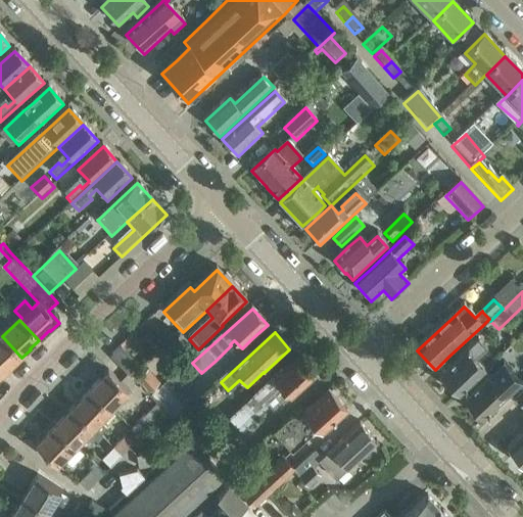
[(2,336),(0,337),(0,372),(2,375),(12,365),(13,366),(21,358),(2,336)]
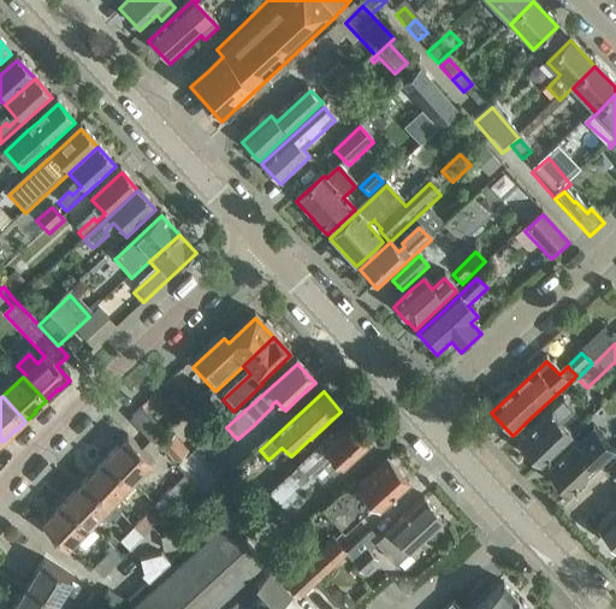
[(529,461),(534,466),(540,467),(542,468),(573,441),(561,427),(572,417),(562,406),(537,427),(520,444),(529,455),(529,461)]
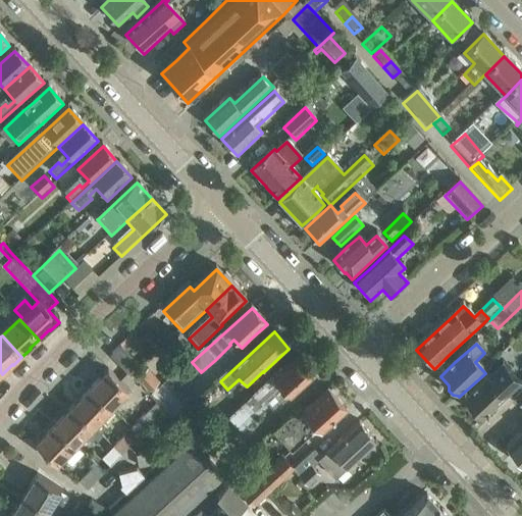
[(111,359),(128,378),(139,368),(121,350),(111,359)]
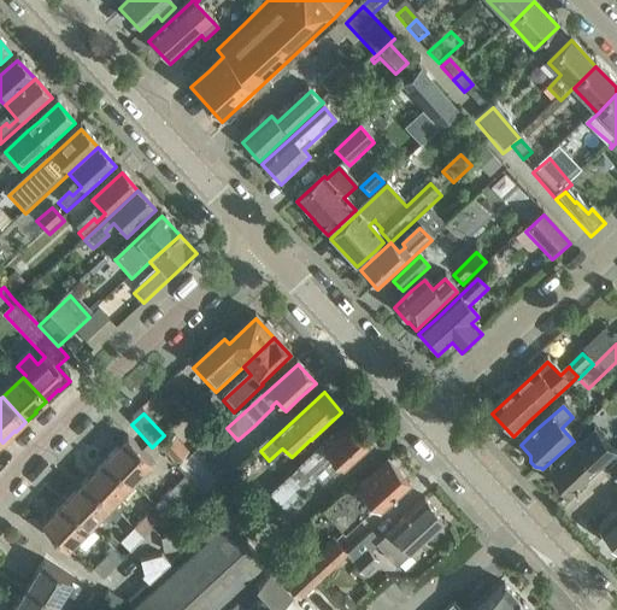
[(270,498),(285,512),(317,481),(323,487),(333,477),(335,480),(342,474),(354,462),(372,445),(352,423),(329,445),(328,444),(310,461),(270,498)]
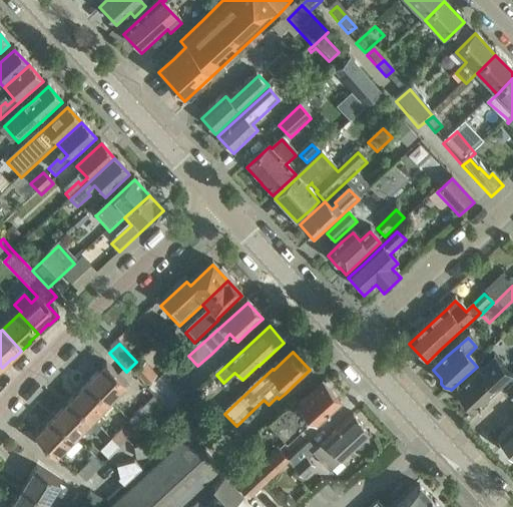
[(470,381),(455,395),(463,403),(463,409),(467,413),(472,413),(474,415),(489,401),(499,391),(512,378),(494,359),(470,381)]
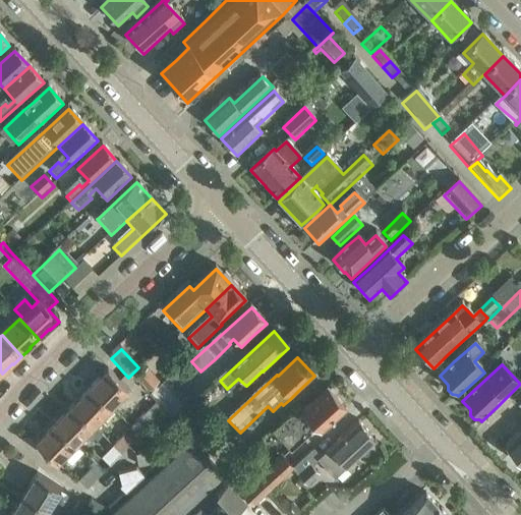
[(136,381),(149,394),(160,384),(148,370),(136,381)]
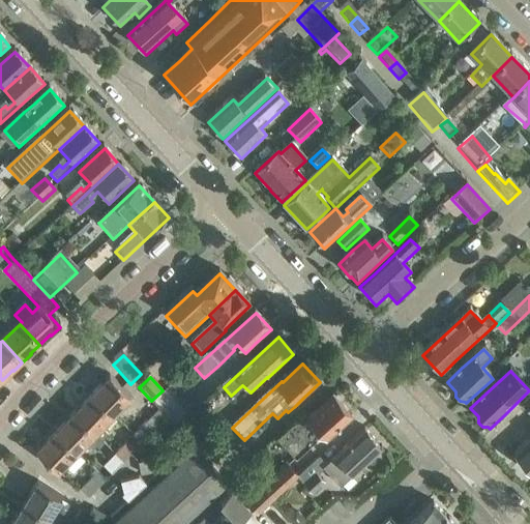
[(101,389),(92,400),(113,419),(131,400),(110,379),(100,388),(101,389)]
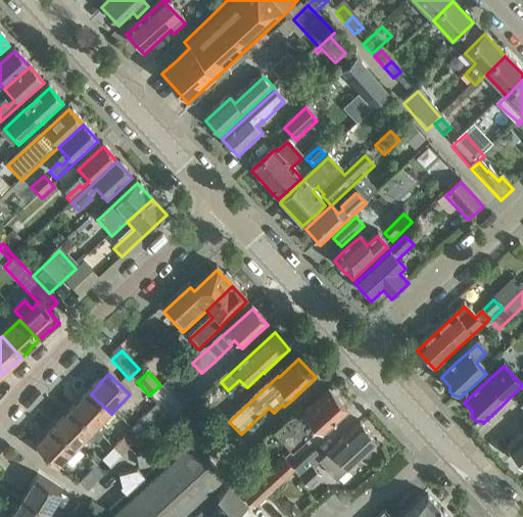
[(522,436),(508,451),(522,467),(522,387),(520,391),(522,394),(522,395),(516,402),(522,409),(522,436)]
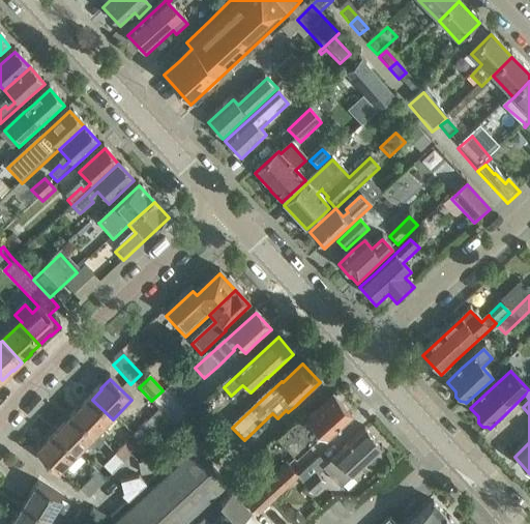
[(277,442),(296,463),(321,440),(325,443),(337,432),(353,418),(334,398),(308,421),(304,418),(296,426),(295,425),(277,442)]
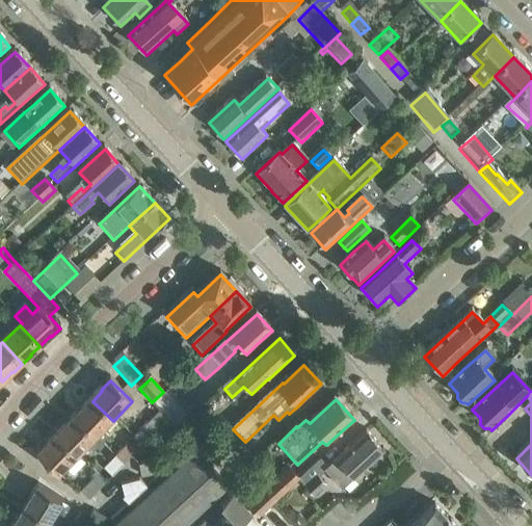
[(82,410),(74,419),(102,446),(109,439),(102,431),(113,421),(92,401),(83,411),(82,410)]
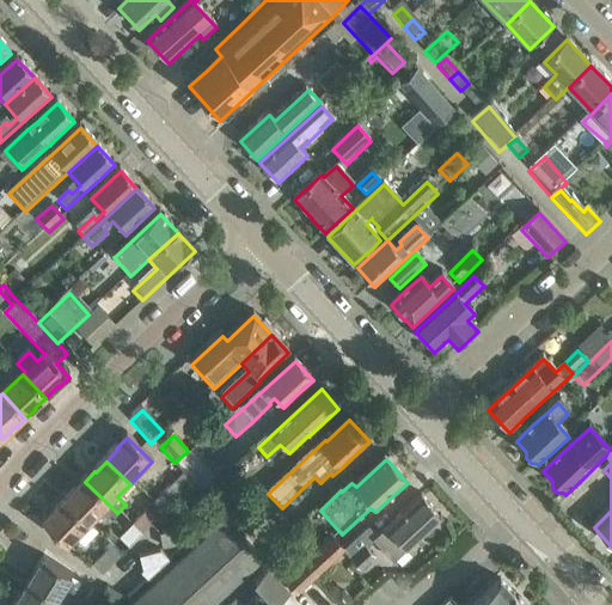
[(161,499),(171,508),(185,495),(191,488),(182,478),(175,486),(161,499)]
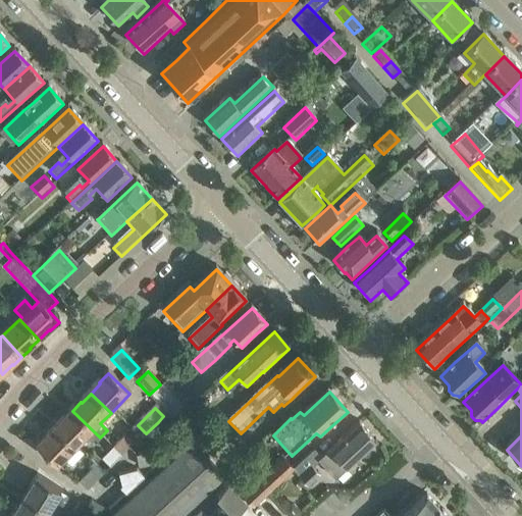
[(64,420),(55,429),(75,449),(86,439),(92,446),(100,437),(72,411),(63,419),(64,420)]
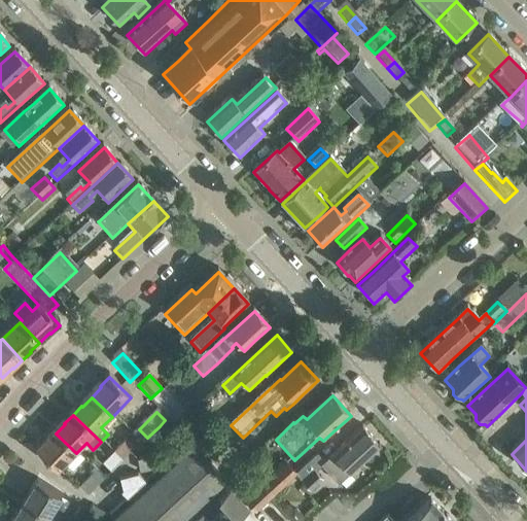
[(324,464),(319,458),(296,479),(311,494),(323,483),(316,476),(322,470),(339,487),(381,448),(363,429),(324,464)]
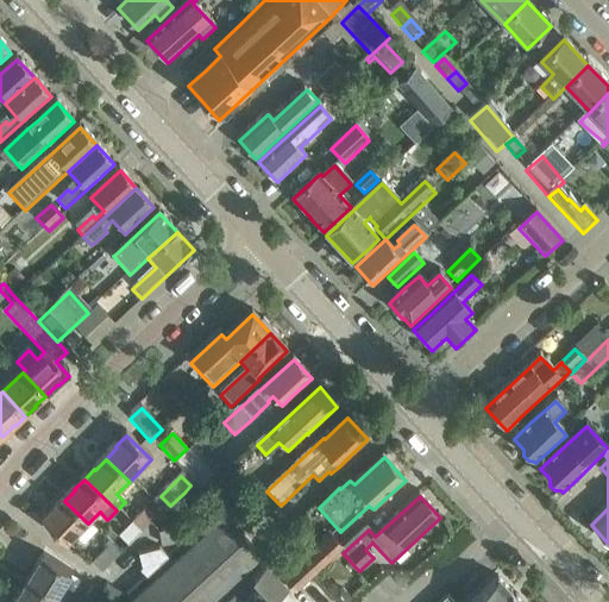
[(88,524),(64,501),(54,513),(52,512),(42,522),(67,545),(88,524)]
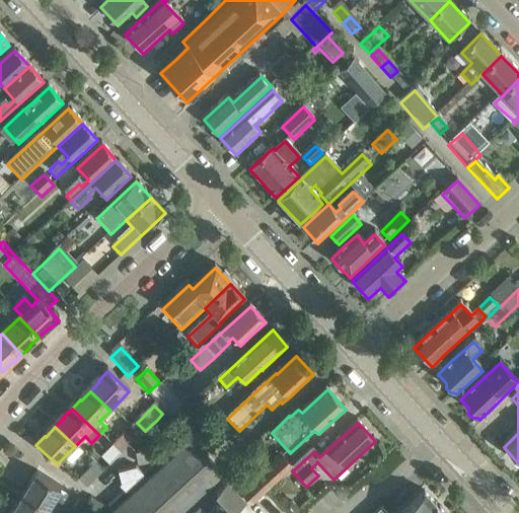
[(124,437),(113,448),(121,456),(132,445),(124,437)]
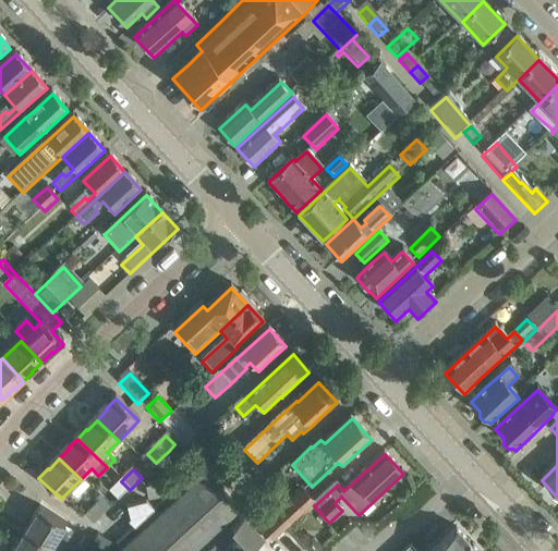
[(197,550),(241,511),(206,473),(121,550),(197,550)]
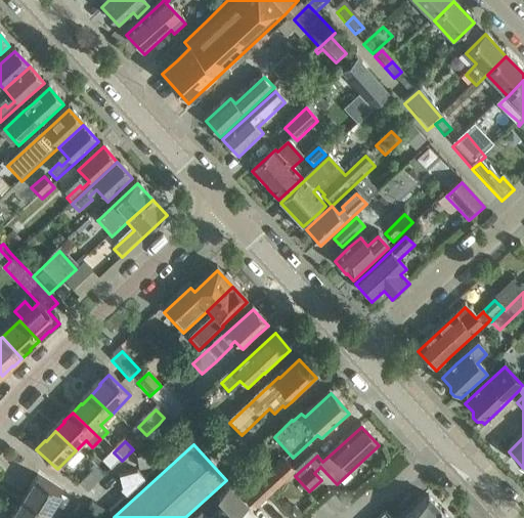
[(122,461),(114,452),(102,464),(111,472),(122,461)]
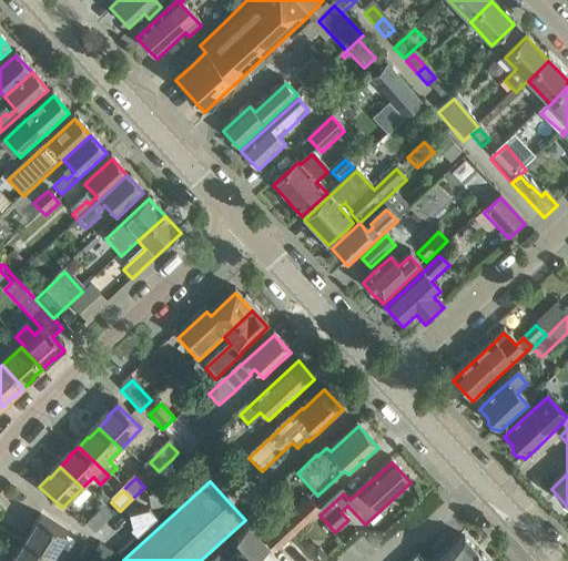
[(320,516),(344,493),(342,491),(320,512),(307,499),(263,540),(276,554),(320,516)]
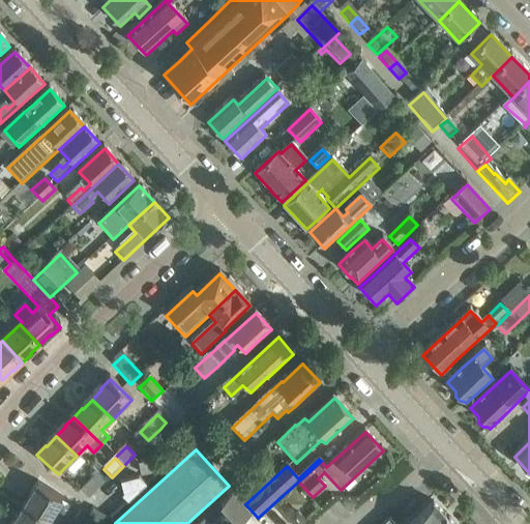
[(139,466),(141,478),(160,474),(167,470),(158,462),(139,466)]
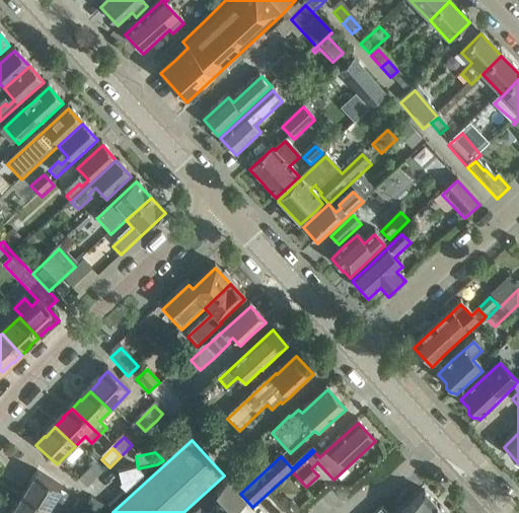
[(79,483),(87,491),(98,479),(90,470),(79,483)]
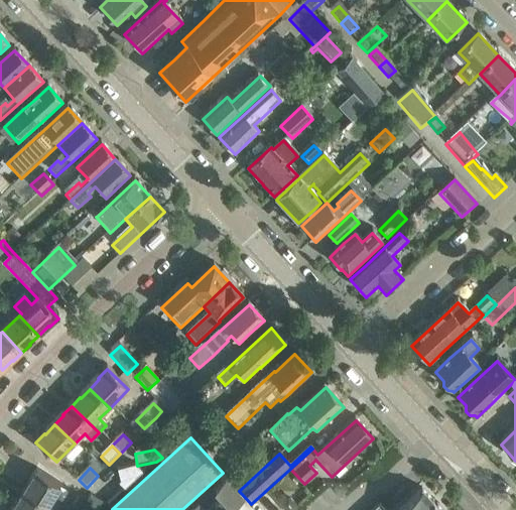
[(136,468),(118,472),(121,484),(120,486),(126,492),(143,475),(136,468)]
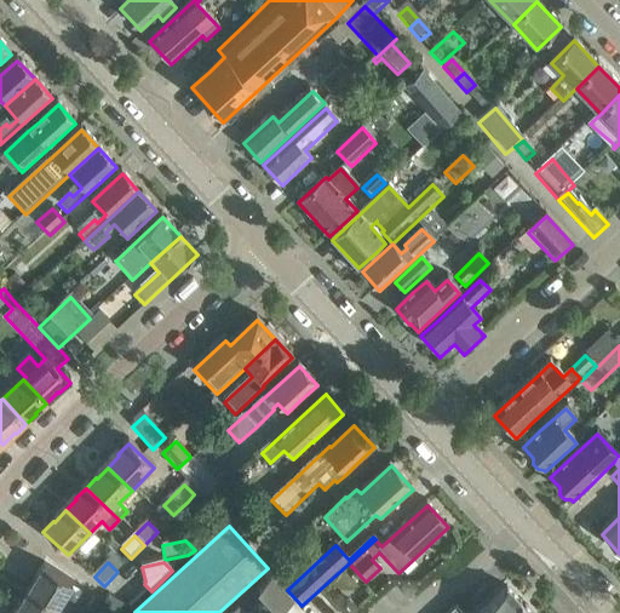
[(44,568),(28,593),(57,611),(59,612),(70,612),(75,605),(64,599),(73,585),(44,568)]
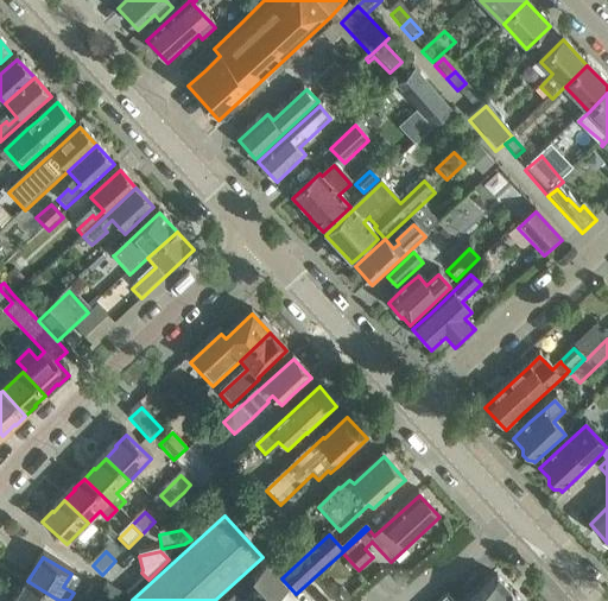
[(272,600),(284,589),(289,594),(290,594),(273,576),(266,567),(252,580),(260,589),(248,600),(272,600)]
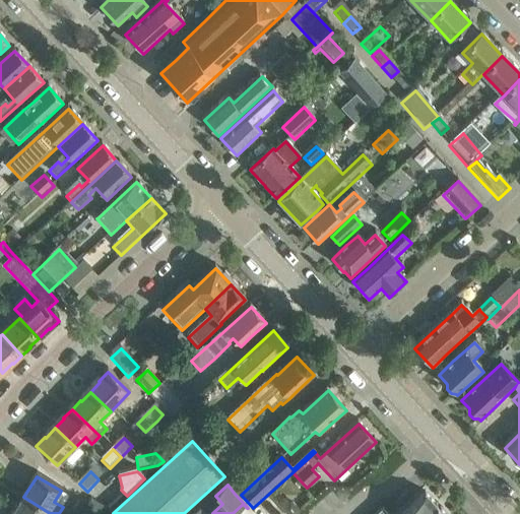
[(442,513),(426,496),(406,513),(386,513),(383,510),(379,513),(442,513)]
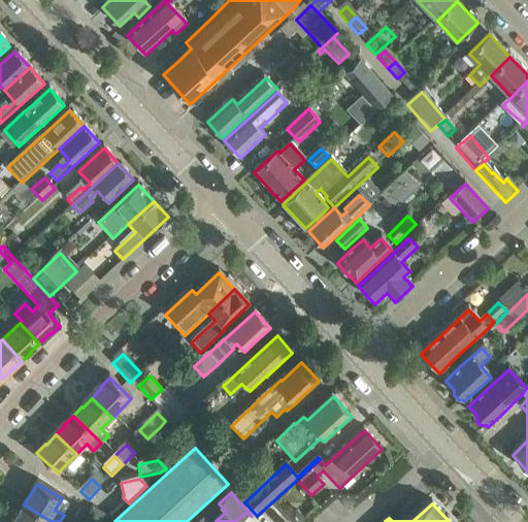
[(24,504),(14,521),(47,521),(48,520),(24,504)]
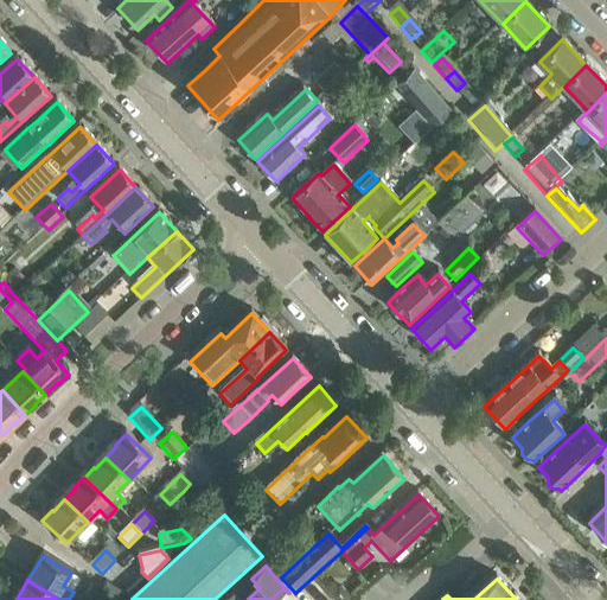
[(106,587),(98,598),(100,599),(121,599),(106,587)]
